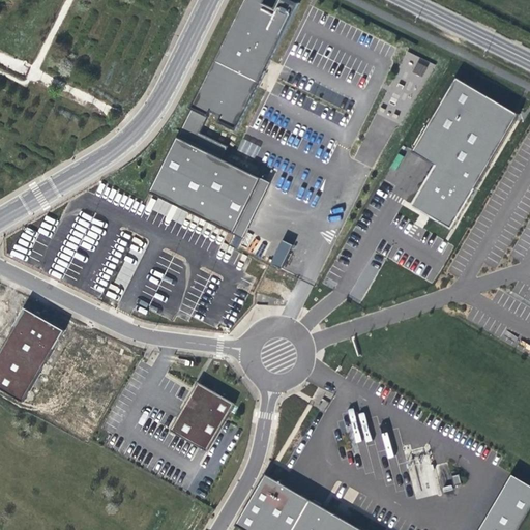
[(266,0),(244,0),(150,192),(235,233),(262,178),(223,158),(229,147),(201,134),(211,111),(223,116),(219,121),(237,129),(298,5),(288,0),(278,0),(275,8),(265,3),(266,0)]
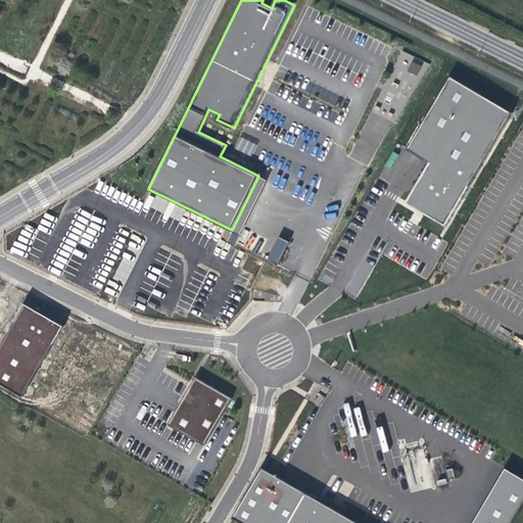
[(518,105),(459,70),(420,142),(440,156),(419,197),(456,220),(518,105)]
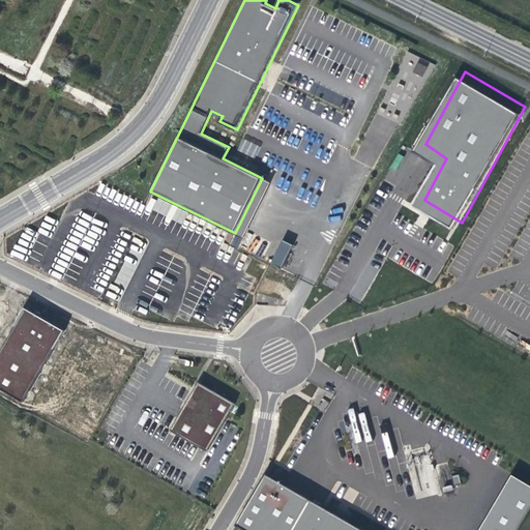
[(271,182),(262,178),(235,233),(244,238),(271,182)]
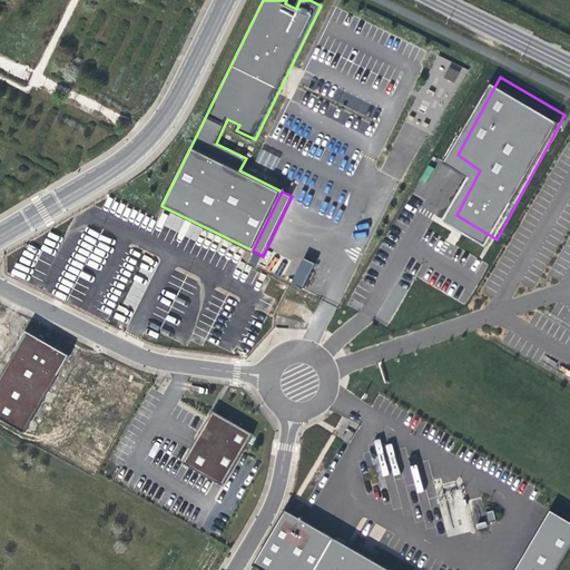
[(259,257),(246,249),(242,259),(255,266),(259,257)]
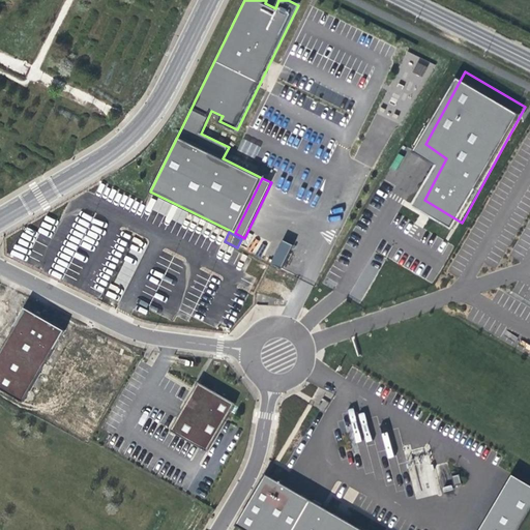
[(281,240),(271,263),(282,268),(292,245),(281,240)]
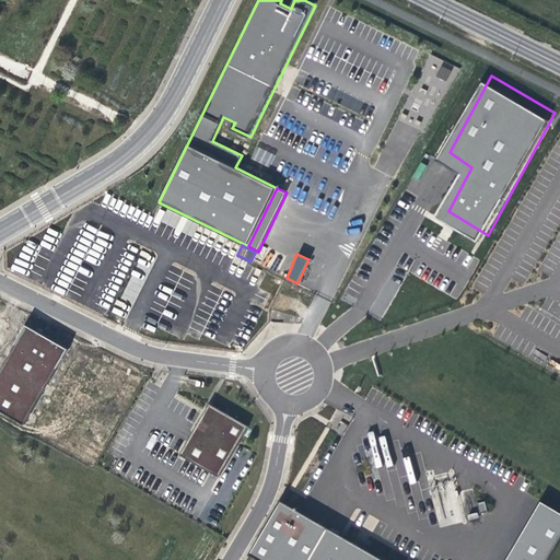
[(4,311),(0,318),(0,409),(25,424),(69,349),(4,311)]
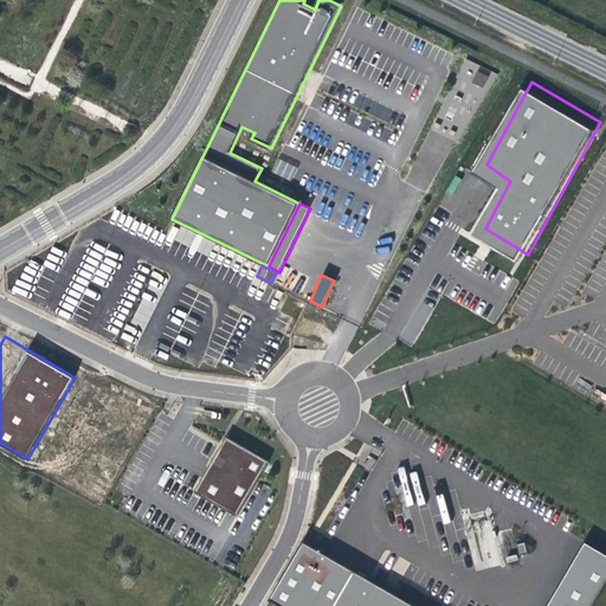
[(269,461),(227,437),(195,492),(237,516),(253,489),(269,461)]
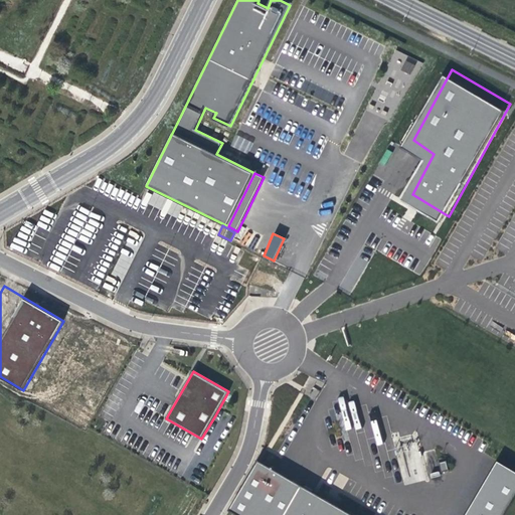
[(260,460),(230,510),(238,514),(354,514),(339,506),(320,495),(260,460)]
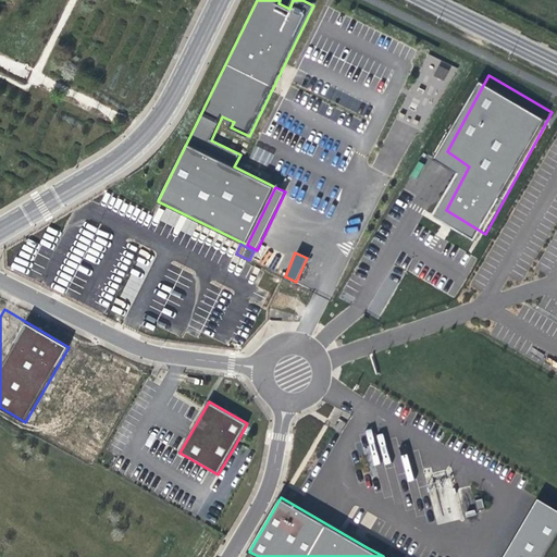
[(483,498),(474,500),(478,510),(485,509),(483,498)]
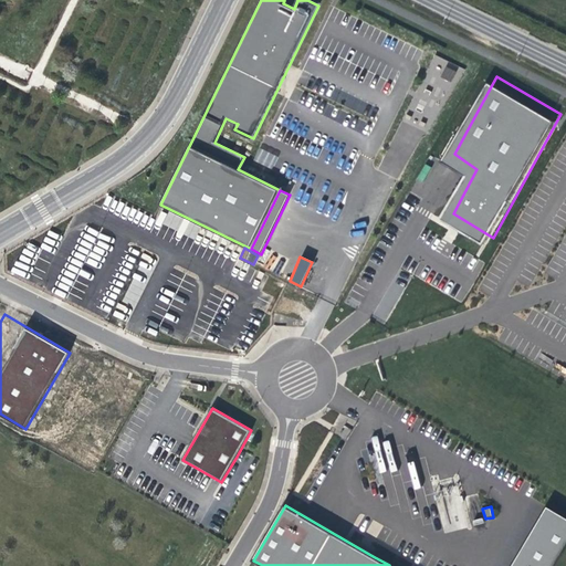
[(565,519),(543,506),(511,565),(552,565),(565,538),(565,519)]
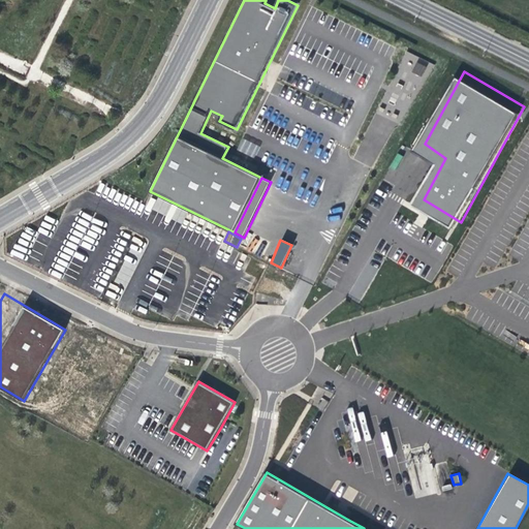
[(331,504),(329,508),(348,520),(350,517),(341,510),(331,504)]
